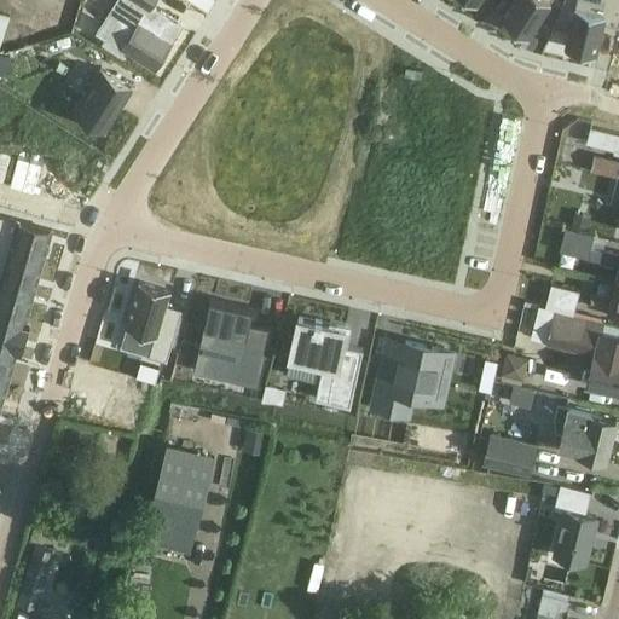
[(116,0),(96,32),(96,33),(108,40),(106,44),(129,58),(132,55),(160,73),(169,59),(171,56),(189,30),(157,10),(163,0),(116,0)]
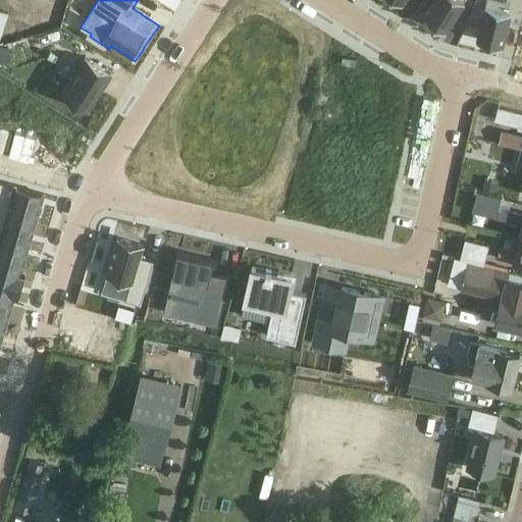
[(434,0),(423,17),(445,31),(464,0),(434,0)]
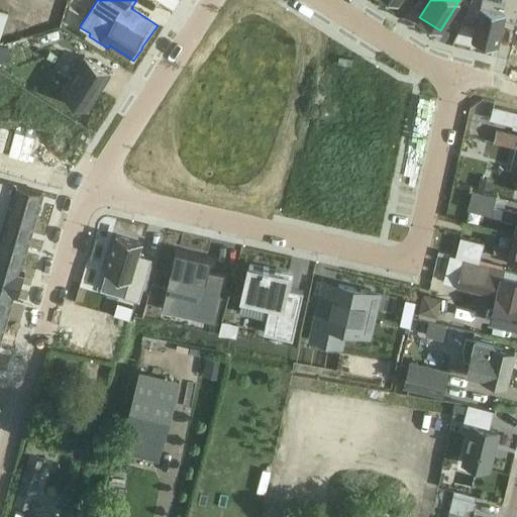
[(496,0),(482,0),(473,39),(497,45),(503,19),(516,22),(516,20),(516,0),(501,0),(501,1),(496,0)]
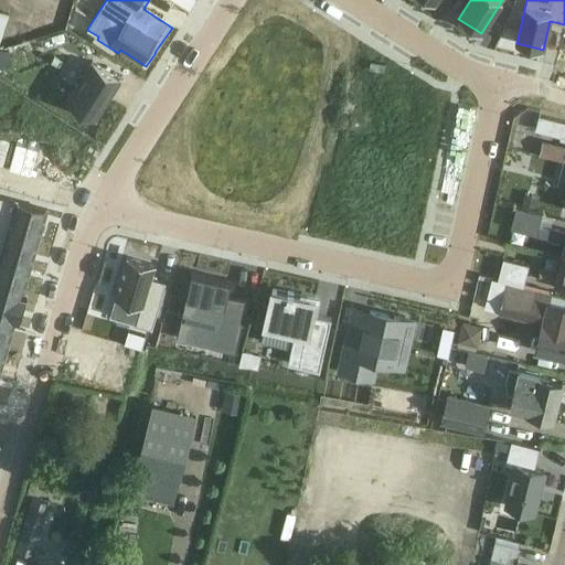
[(0,10),(0,42),(9,13),(0,10)]
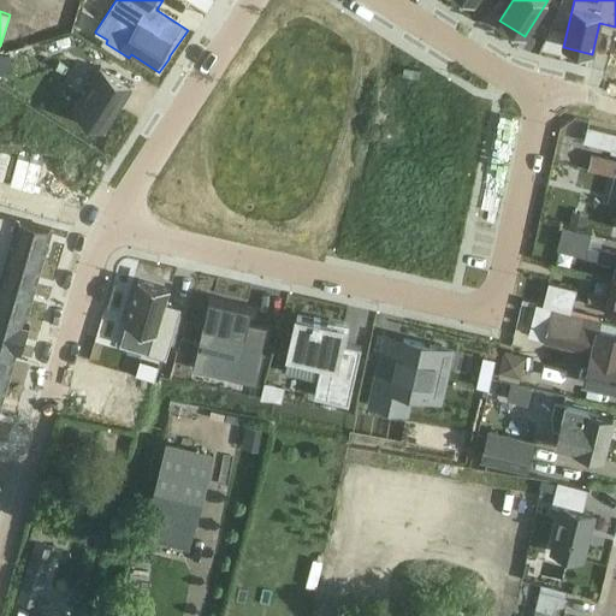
[(49,41),(24,48),(31,73),(57,65),(49,41)]
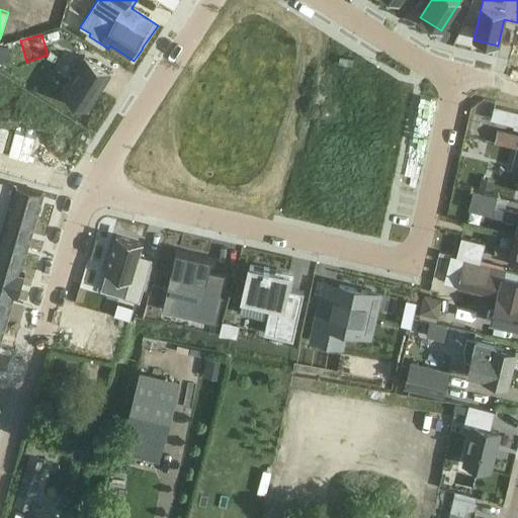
[(85,57),(61,93),(87,110),(110,73),(85,57)]
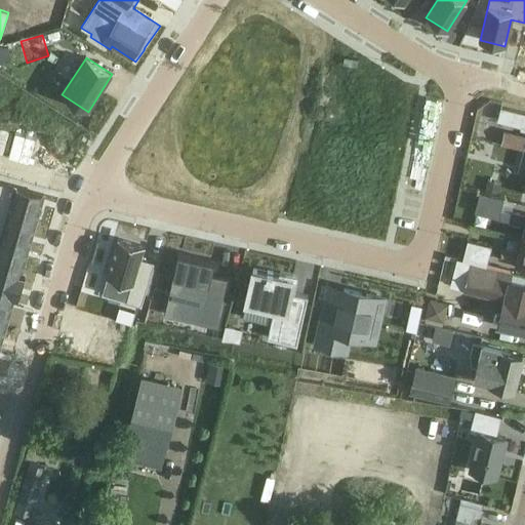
[(524,113),(500,107),(497,120),(521,126),(520,129),(524,130),(524,113)]
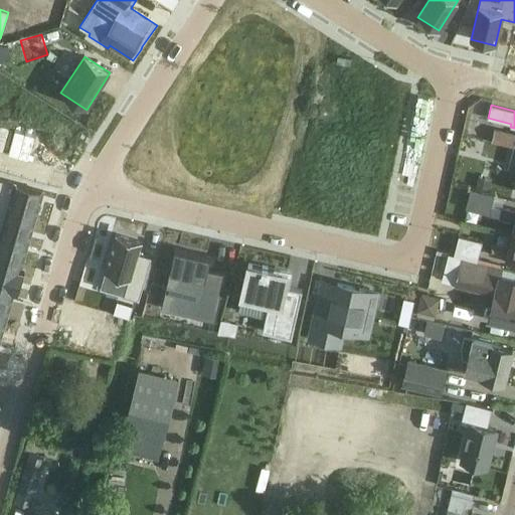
[(503,143),(506,132),(495,130),(492,141),(503,143)]
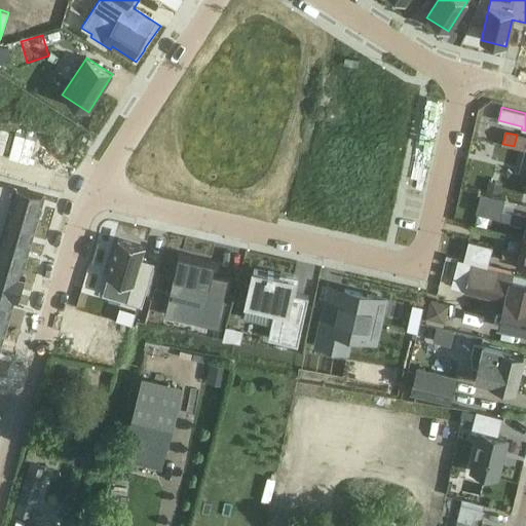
[(525,137),(517,135),(514,146),(524,149),(525,142),(525,137)]
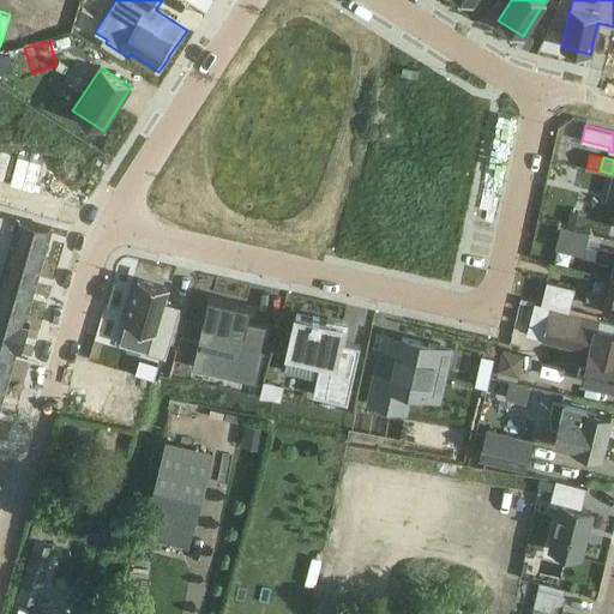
[(570,210),(566,226),(583,230),(587,215),(570,210)]
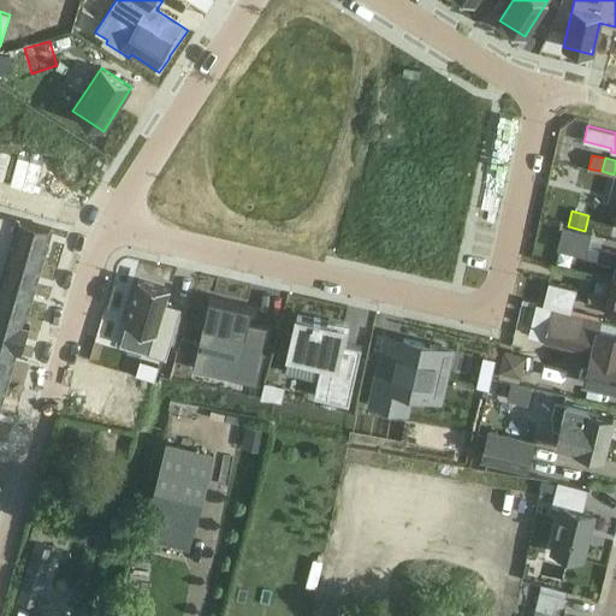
[(0,213),(0,247),(42,260),(52,229),(0,213)]
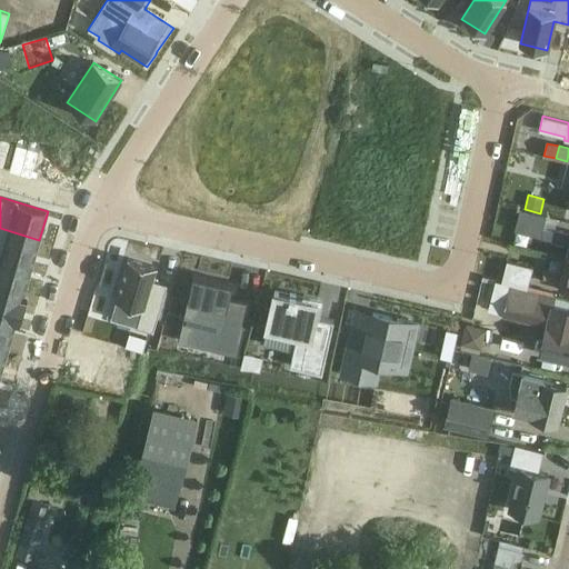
[(568,245),(566,259),(568,260),(568,232),(553,229),(553,230),(543,228),(546,215),(540,213),(525,209),(520,208),(518,217),(516,217),(513,227),(516,227),(515,230),(551,239),(551,240),(568,245)]
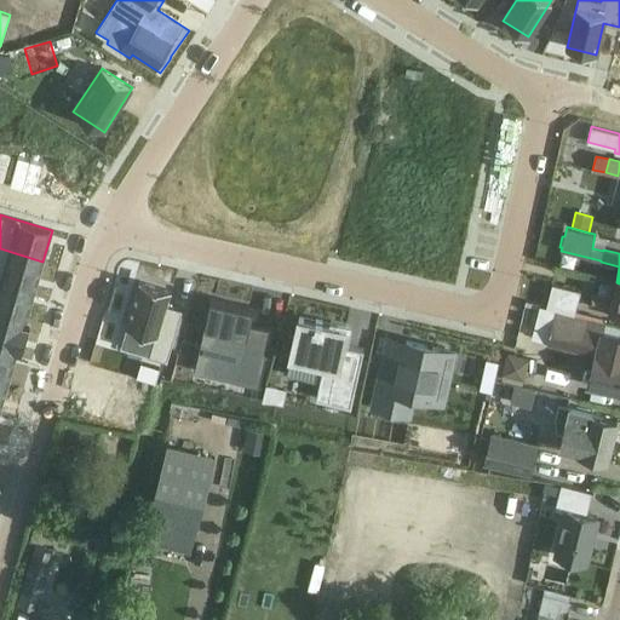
[(0,281),(34,292),(42,262),(0,248),(0,281)]
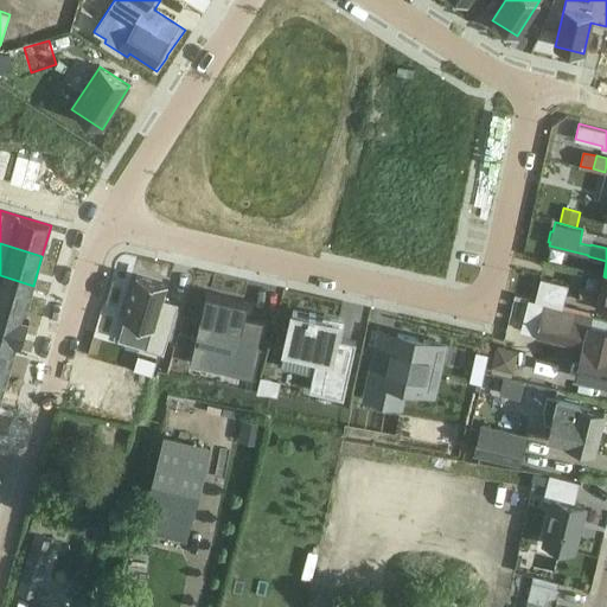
[(0,307),(27,315),(27,314),(25,314),(33,286),(0,275),(0,307)]
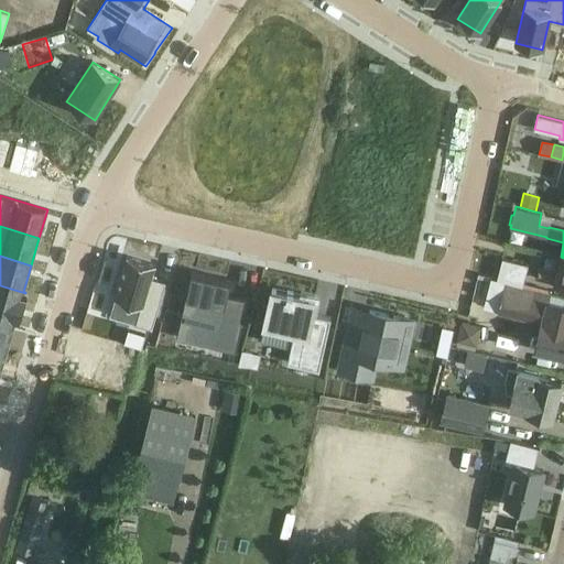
[(141,306),(136,323),(152,328),(165,282),(151,277),(154,266),(155,266),(156,266),(127,256),(126,257),(127,257),(115,297),(114,297),(114,299),(115,299),(141,306)]
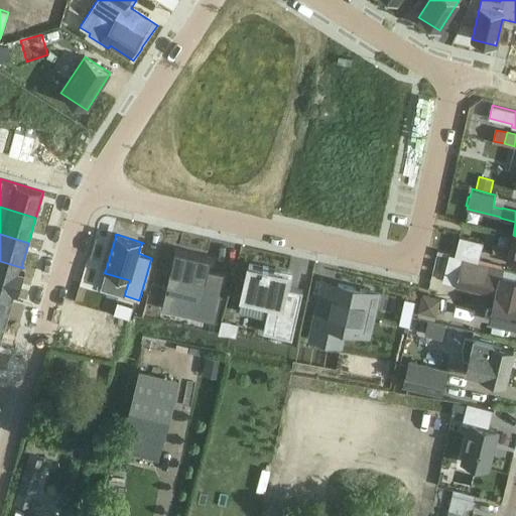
[(515,236),(513,235),(509,248),(493,244),(491,255),(507,259),(506,260),(515,261),(515,236)]
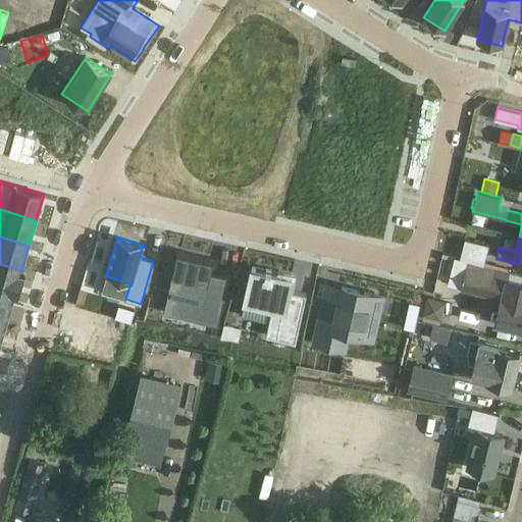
[(483,264),(488,245),(466,239),(461,258),(483,264)]
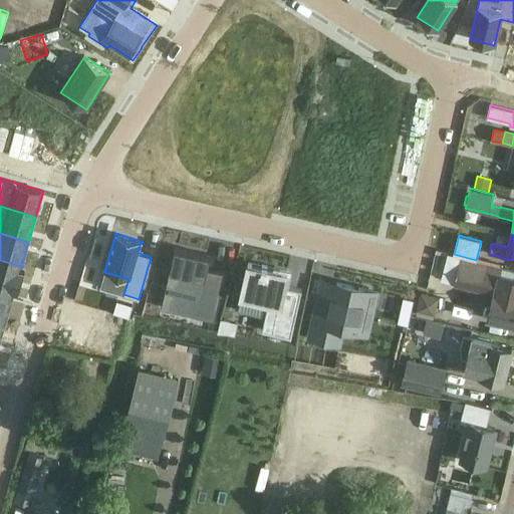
[(176,248),(167,285),(162,306),(184,311),(214,318),(225,272),(207,268),(210,255),(176,248)]
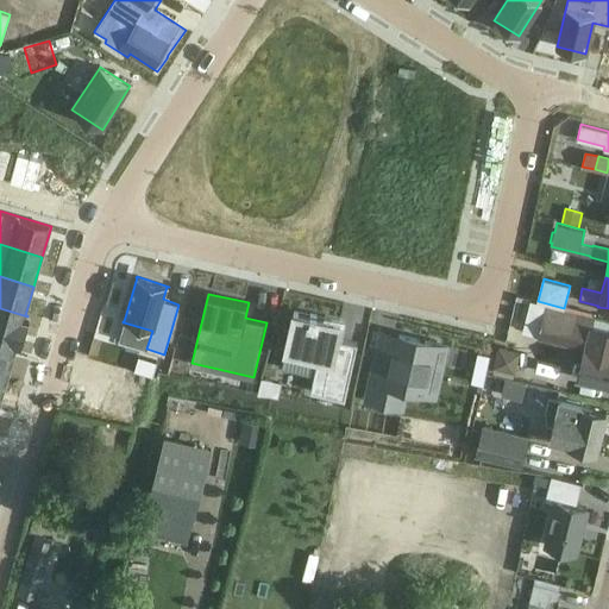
[(577,377),(590,380),(608,384),(608,330),(604,328),(604,330),(591,326),(594,316),(535,302),(528,332),(585,346),(577,377)]
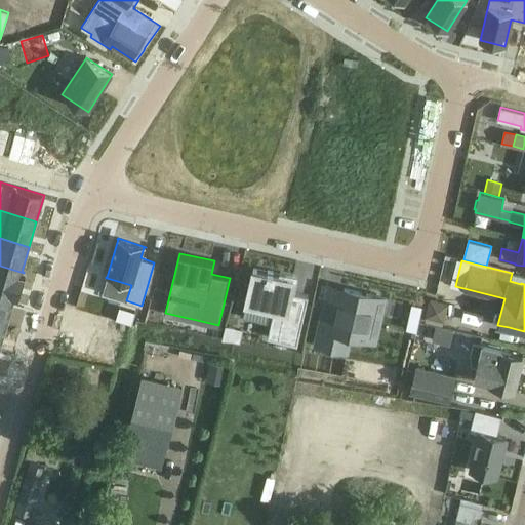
[(0,293),(16,298),(24,273),(0,266),(0,293)]
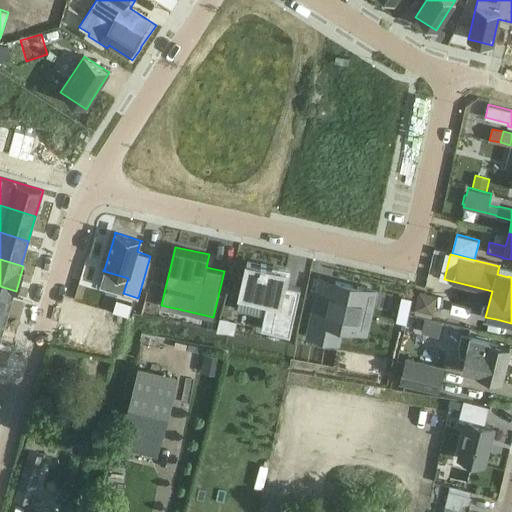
[(247,262),(240,294),(267,300),(261,329),(290,335),(300,289),(283,285),(286,271),(266,267),(266,265),(261,264),(260,265),(247,262)]
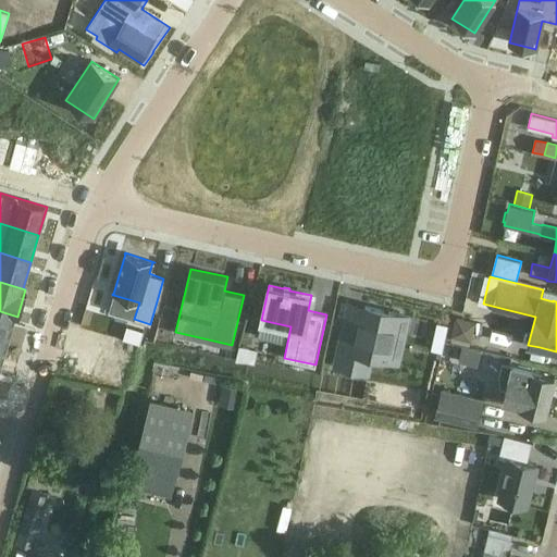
[(348,300),(333,366),(368,374),(372,358),(399,364),(410,314),(348,300)]
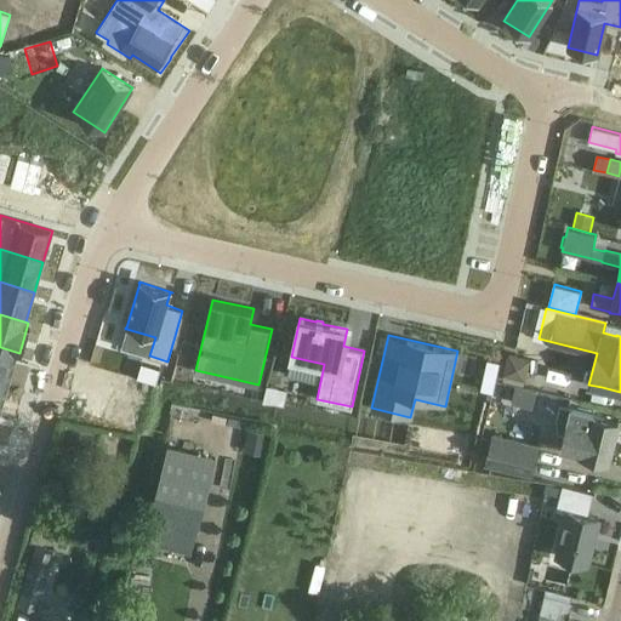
[(461,346),(457,358),(486,365),(489,353),(461,346)]
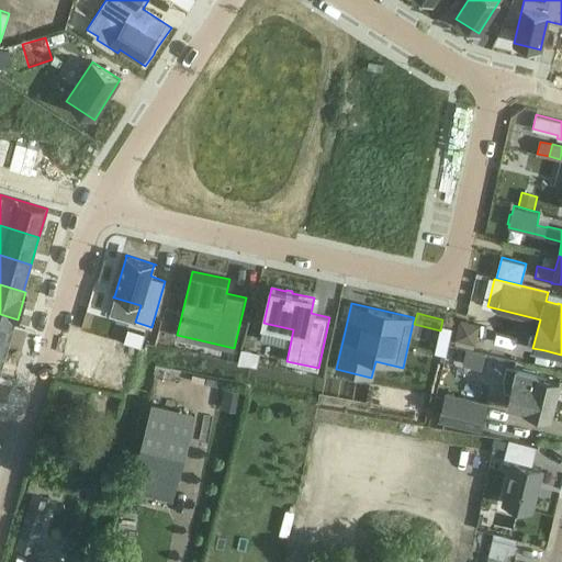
[(0,344),(8,347),(15,321),(18,321),(18,319),(0,314),(0,344)]
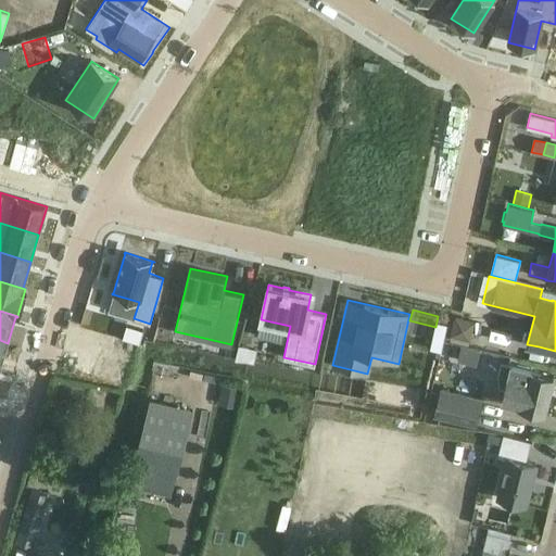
[(454,316),(450,337),(470,341),(475,321),(454,316)]
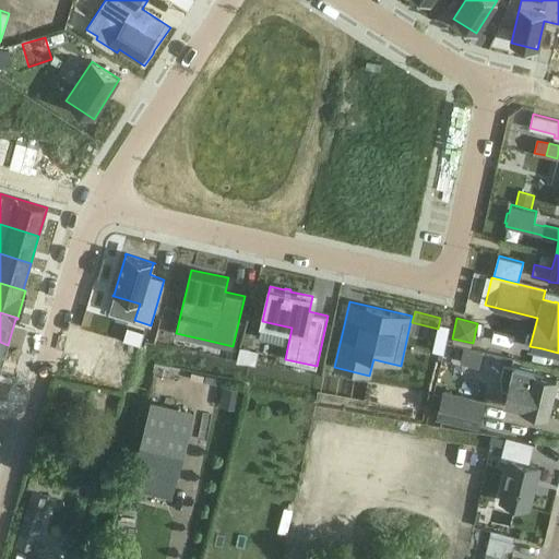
[(464,348),(460,364),(478,368),(483,354),(464,348)]
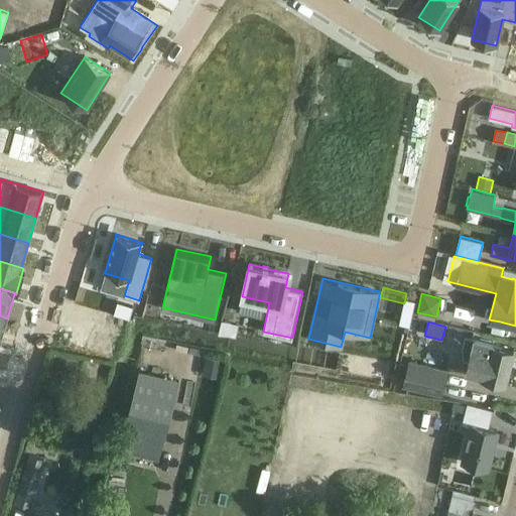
[(465,359),(470,361),(467,372),(483,376),(483,377),(505,383),(513,350),(492,345),(492,342),(467,336),(464,349),(465,359)]
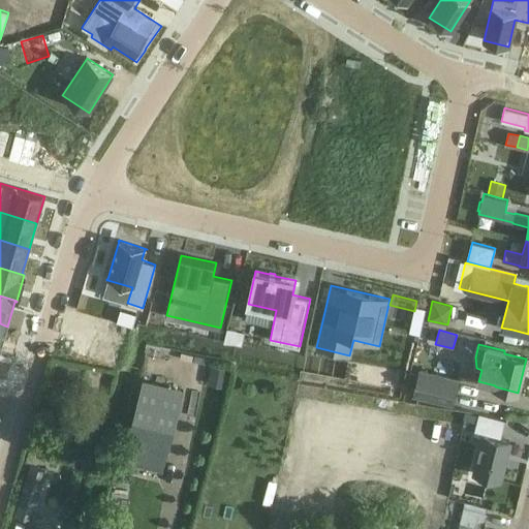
[(212,366),(209,379),(225,382),(227,369),(212,366)]
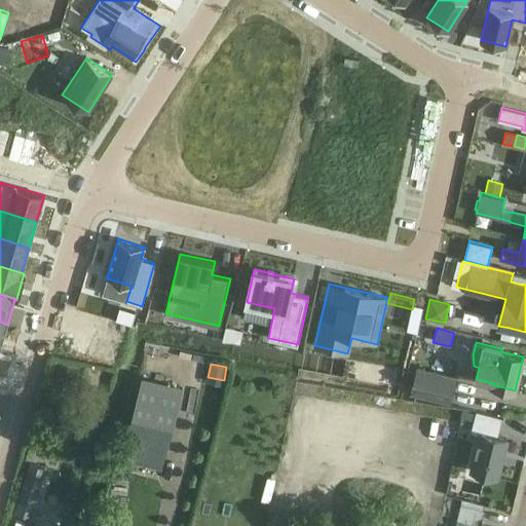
[(417,368),(410,395),(450,405),(457,378),(417,368)]
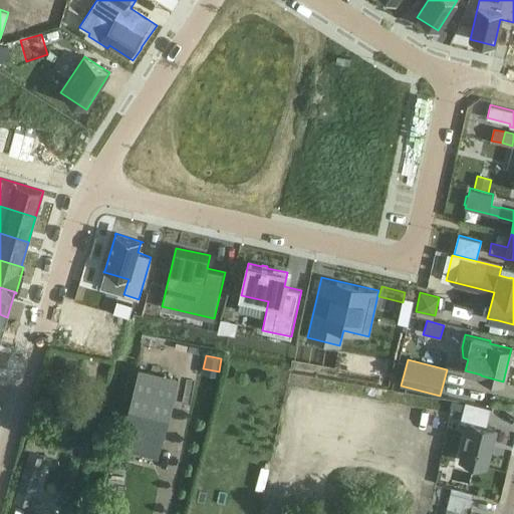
[(64,360),(61,373),(74,376),(77,364),(64,360)]
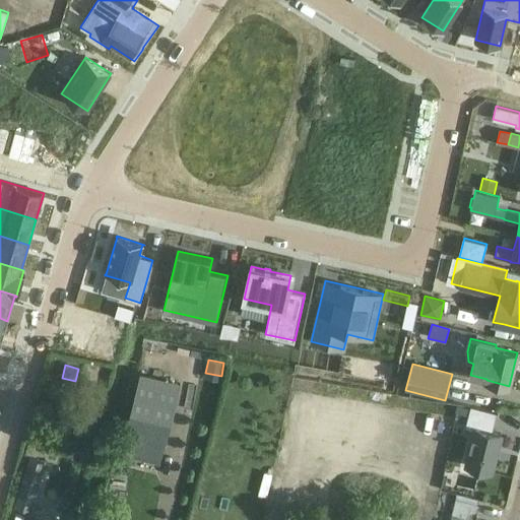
[(117,453),(160,464),(180,386),(140,375),(117,453)]
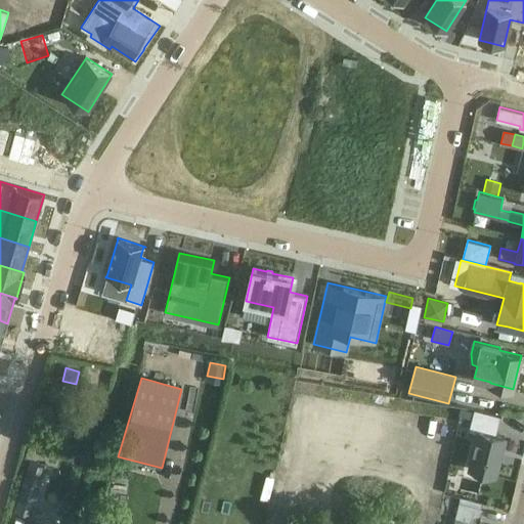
[(475,449),(500,455),(505,437),(495,435),(500,416),(475,409),(470,430),(476,432),(473,441),(477,442),(475,449)]
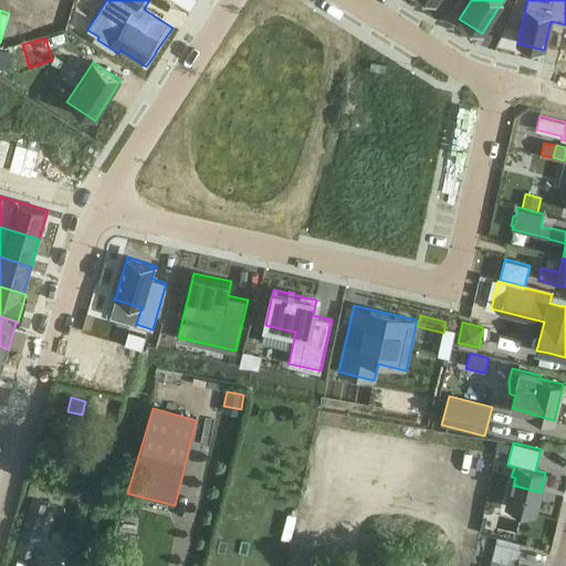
[(507,506),(514,507),(535,513),(541,492),(513,485),(507,506)]
